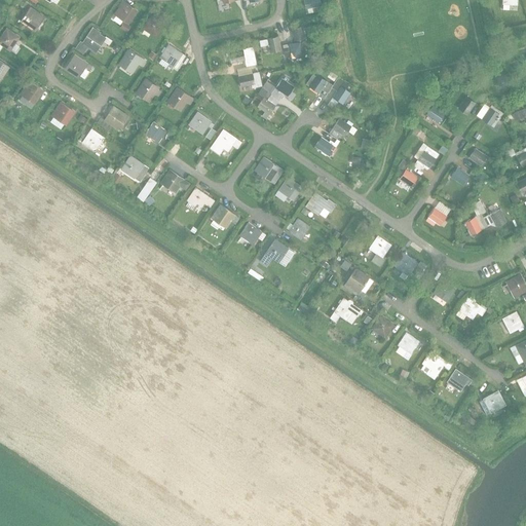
[(305,0),(307,8),(321,5),(318,0),(305,0)]
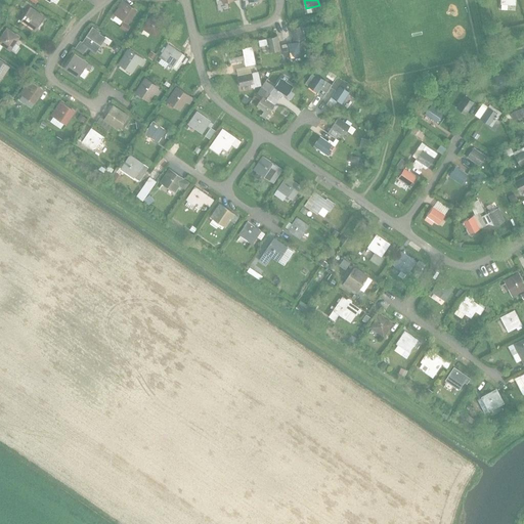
[(116,15),(124,22),(127,24),(135,10),(122,1),(119,6),(121,7),(116,15)]
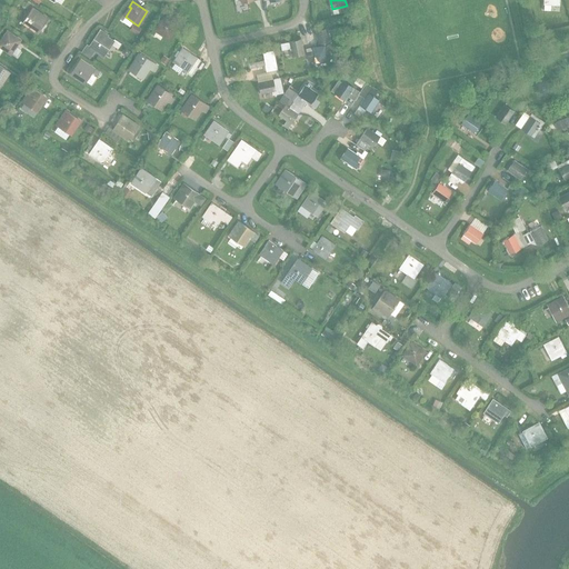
[(28,23),(37,30),(46,17),(32,8),(22,22),(27,26),(28,23)]
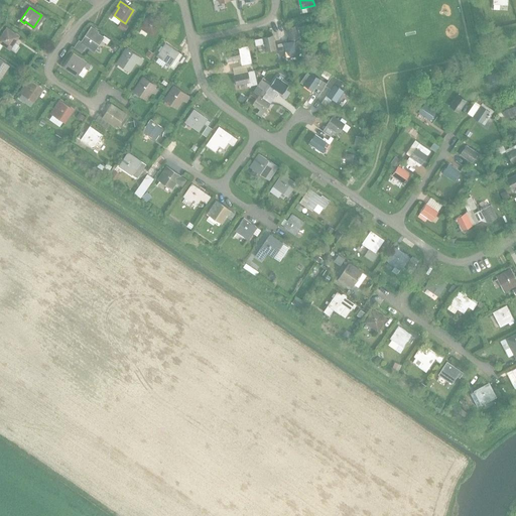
[(141,28),(152,36),(160,24),(147,15),(144,19),(146,21),(141,28)]
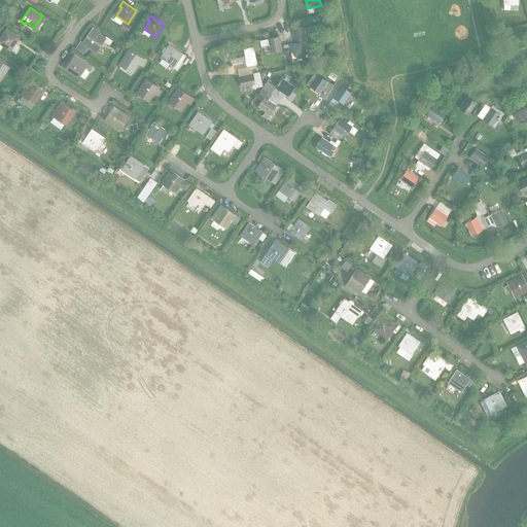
[(131,26),(128,24),(125,22),(119,28),(127,33),(131,26)]
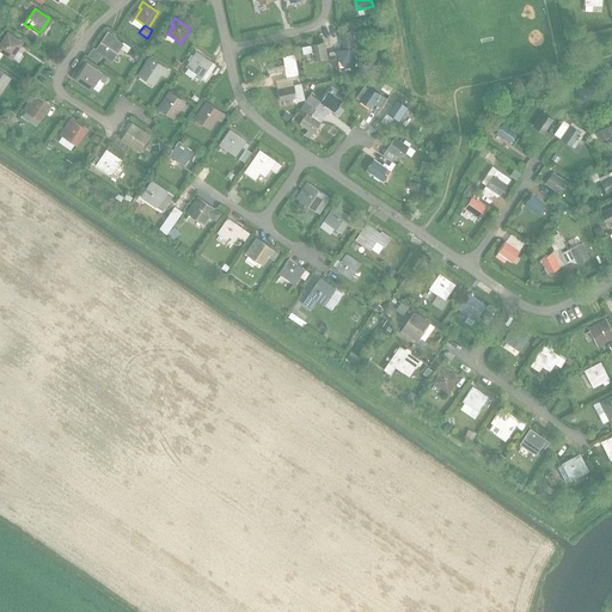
[(342,49),(336,50),(340,67),(350,65),(352,47),(355,47),(352,30),(338,32),(342,49)]
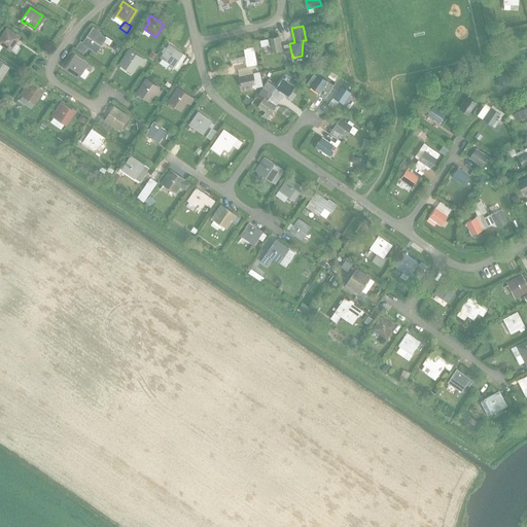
[(3,43),(10,48),(19,37),(5,28),(0,36),(0,43),(1,44),(3,43)]
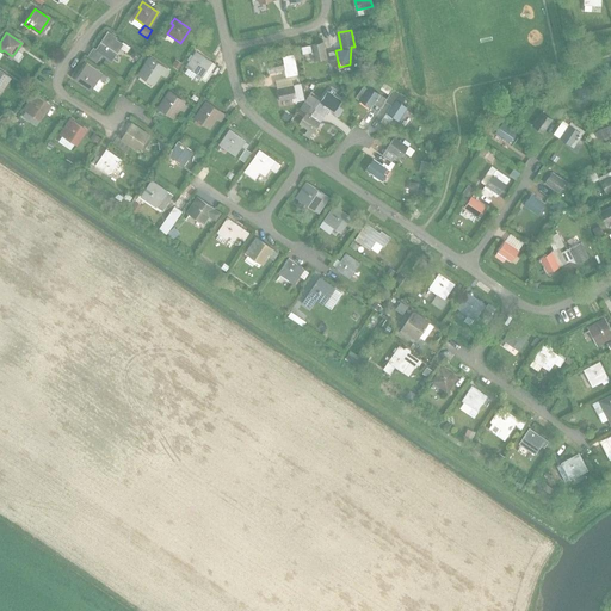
[(106,35),(96,50),(102,54),(103,51),(111,57),(118,47),(121,44),(113,39),(115,37),(107,32),(105,35),(106,35)]
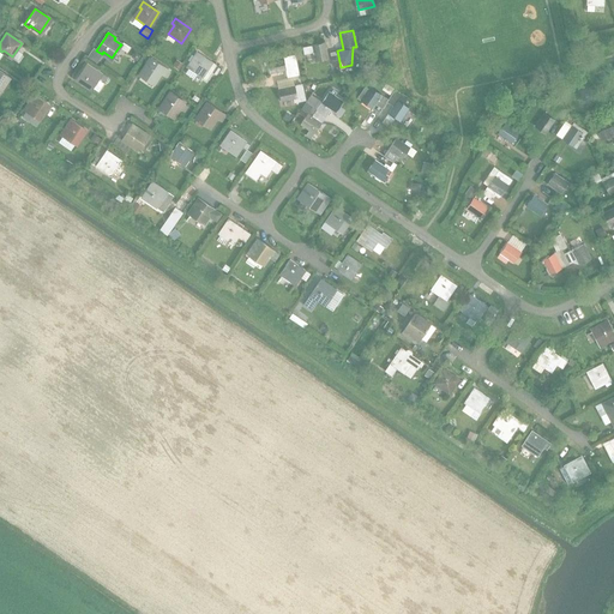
[(312,44),(315,60),(327,58),(324,42),(312,44)]
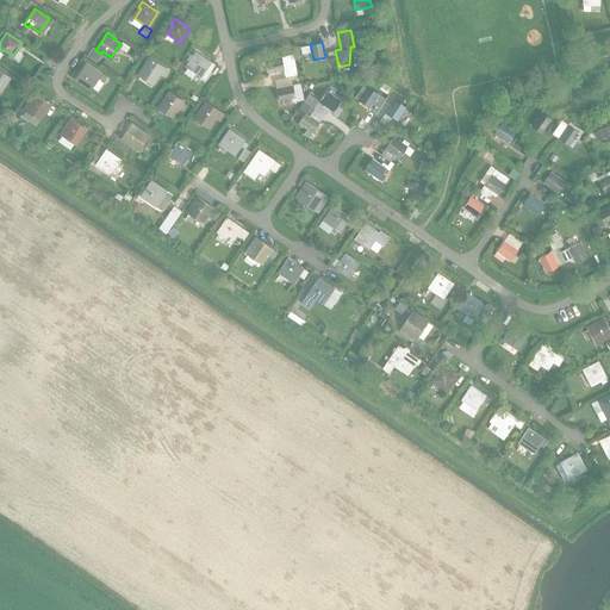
[(191,57),(185,66),(187,67),(193,72),(204,80),(215,66),(194,51),(191,57)]
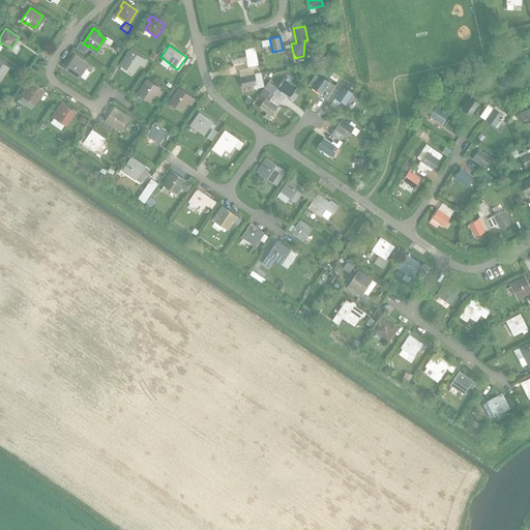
[(244,49),(230,52),(232,57),(233,63),(237,62),(246,60),(247,66),(258,64),(255,47),(244,49)]
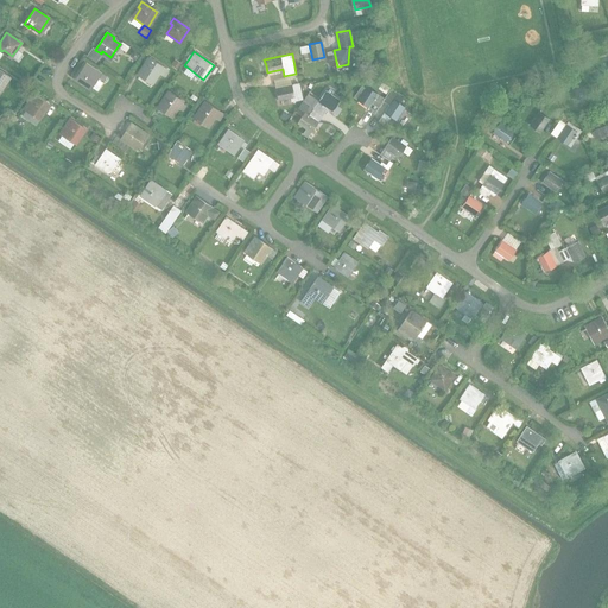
[(140,73),(153,82),(163,68),(147,56),(144,62),(146,64),(140,73)]
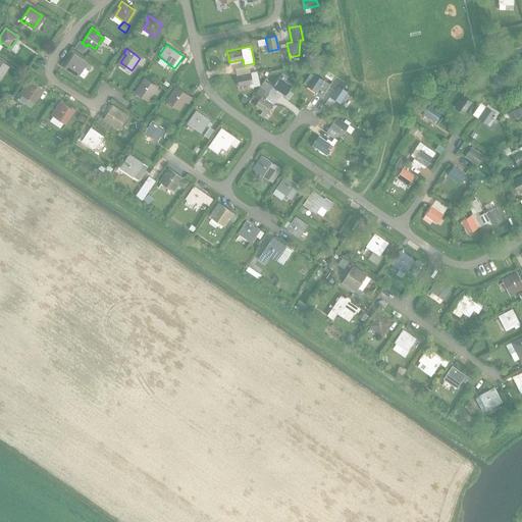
[(70,69),(77,74),(86,62),(73,54),(64,67),(69,70),(70,69)]
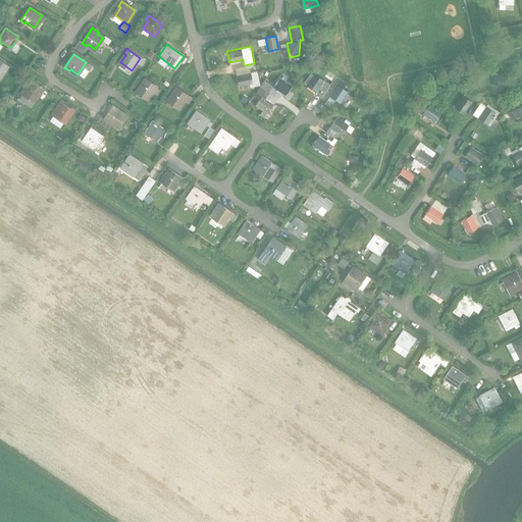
[(246,73),(237,75),(239,86),(249,84),(250,87),(260,85),(257,70),(250,72),(246,73)]
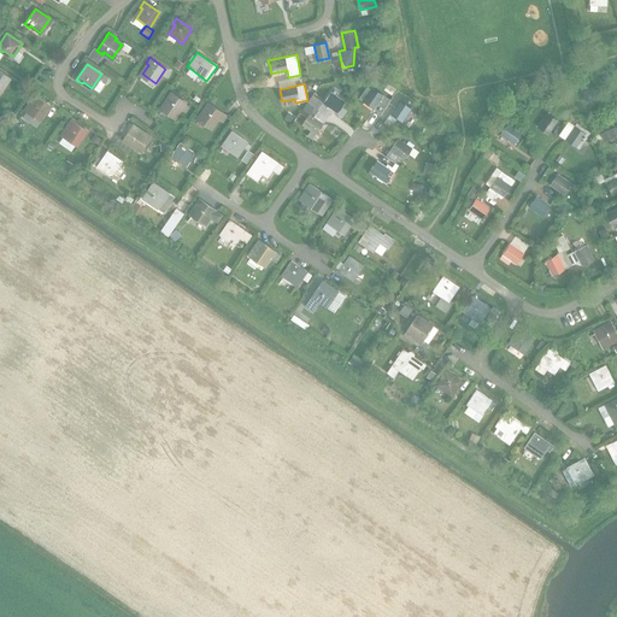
[(392,97),(397,89),(389,84),(385,90),(392,97)]
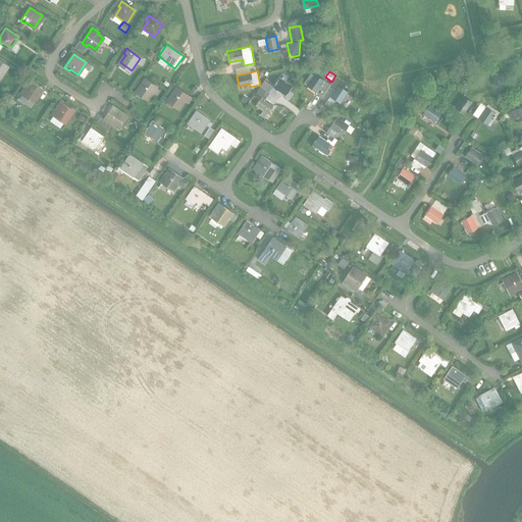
[(310,73),(304,83),(307,85),(311,88),(314,85),(318,88),(323,80),(315,73),(313,75),(310,73)]
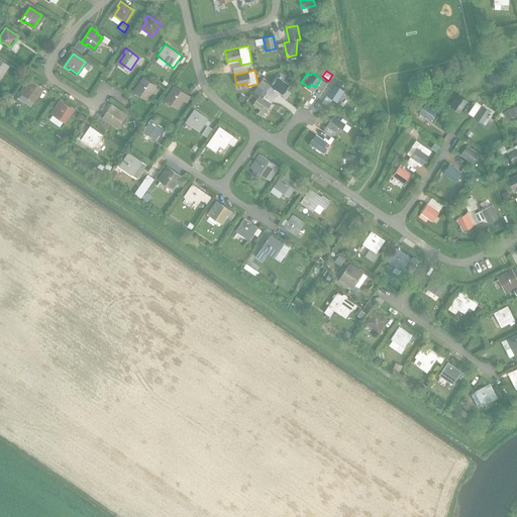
[(343,90),(332,82),(336,78),(332,75),(328,81),(326,84),(332,88),(322,102),(327,106),(332,98),(336,101),(343,90)]
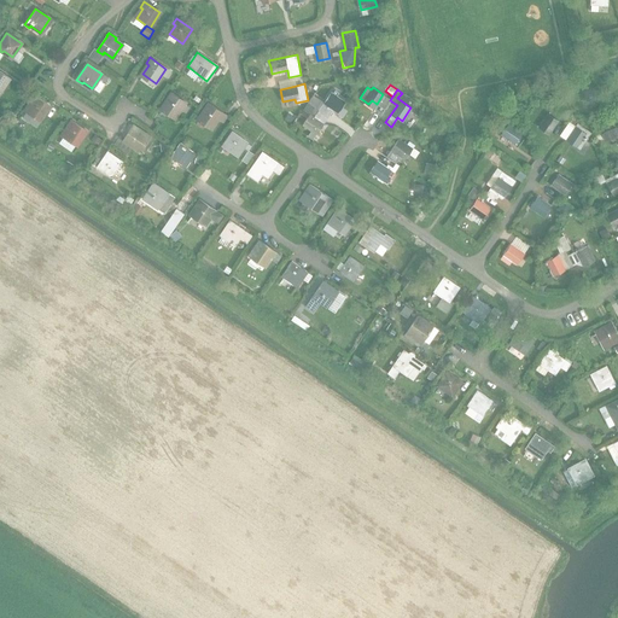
[(168,99),(163,106),(176,116),(181,109),(186,111),(190,106),(185,103),(186,101),(170,91),(165,98),(168,99)]
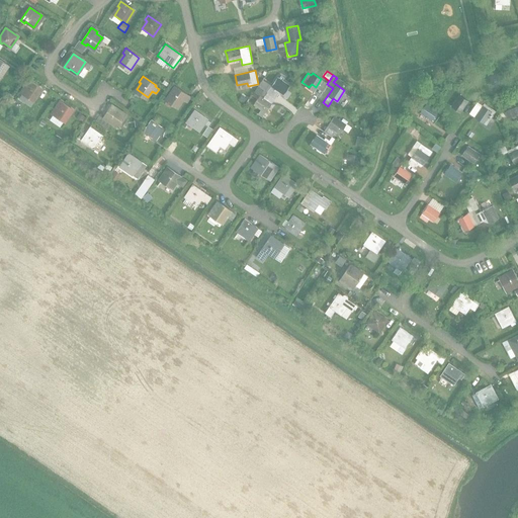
[(261,87),(275,97),(278,92),(282,94),(288,85),(277,77),(271,86),(265,82),(261,87)]
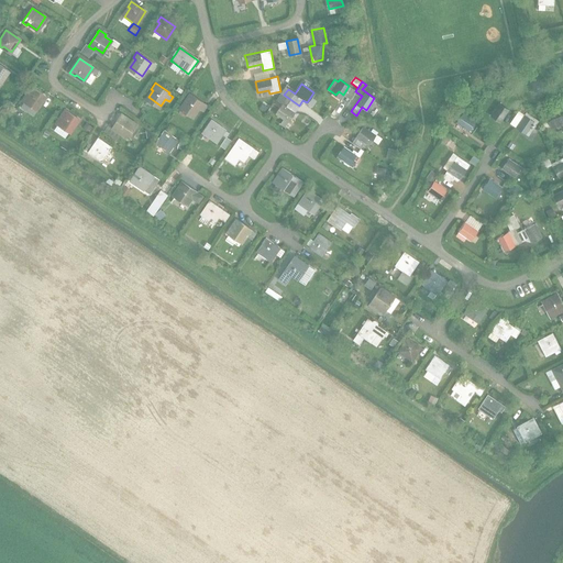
[(23,101),(20,107),(33,116),(36,110),(46,97),(31,87),(26,91),(29,94),(23,101)]
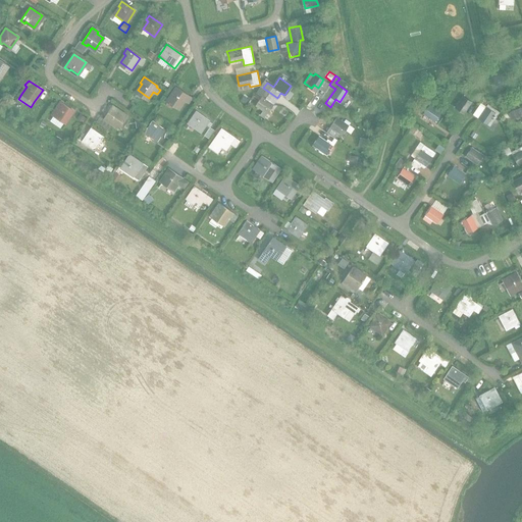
[(173,93),(169,99),(180,106),(185,100),(189,103),(192,98),(189,96),(175,87),(171,92),(173,93)]
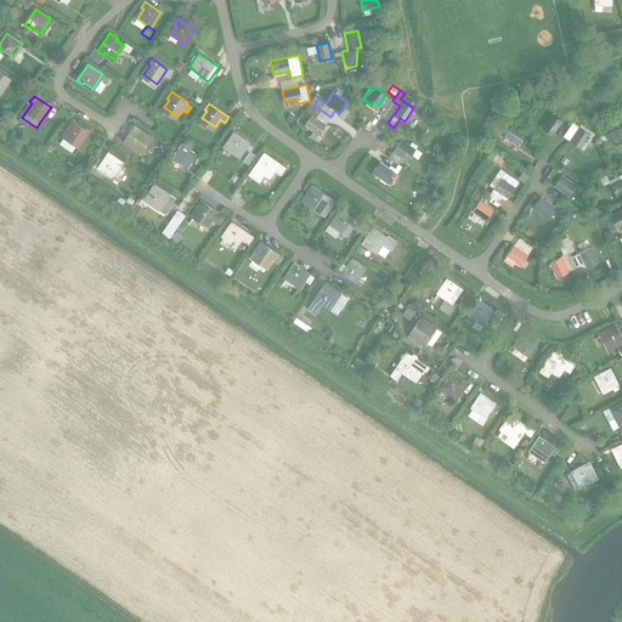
[(304,125),(314,131),(317,126),(322,129),(331,117),(314,105),(312,106),(310,103),(305,111),(311,116),(304,125)]
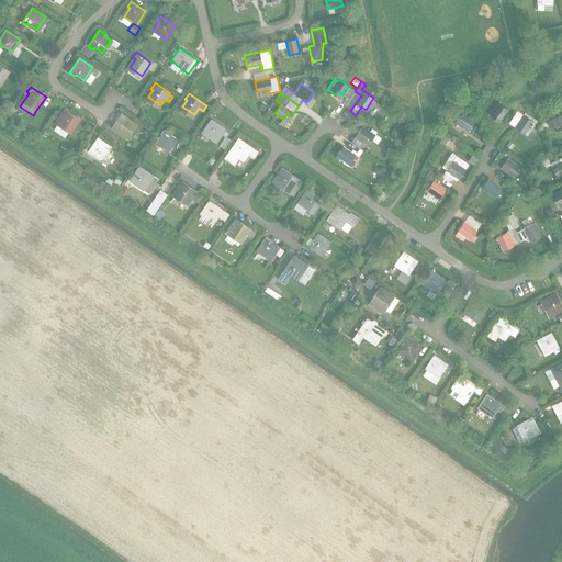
[(498,103),(490,115),(494,119),(497,114),(503,119),(508,110),(498,103)]
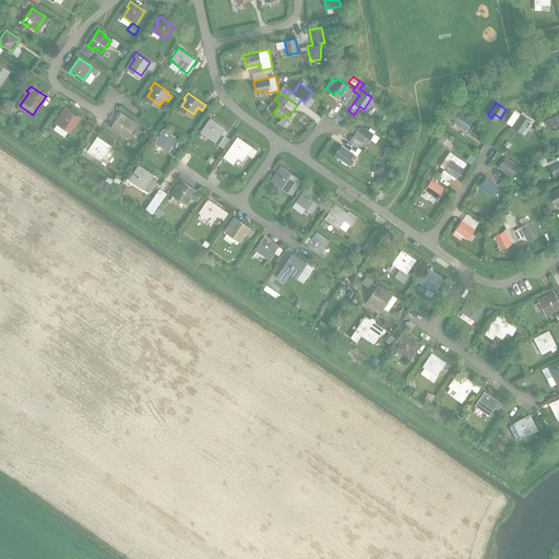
[(56,123),(69,132),(78,118),(63,108),(60,114),(61,116),(56,123)]
